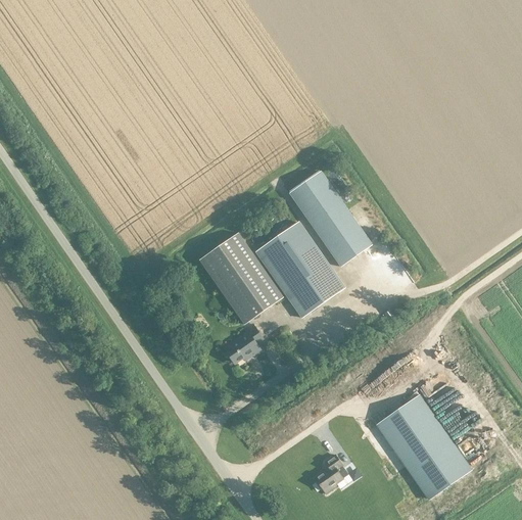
[(371,242),(331,186),(321,170),(289,191),(300,207),(340,265),(371,242)]
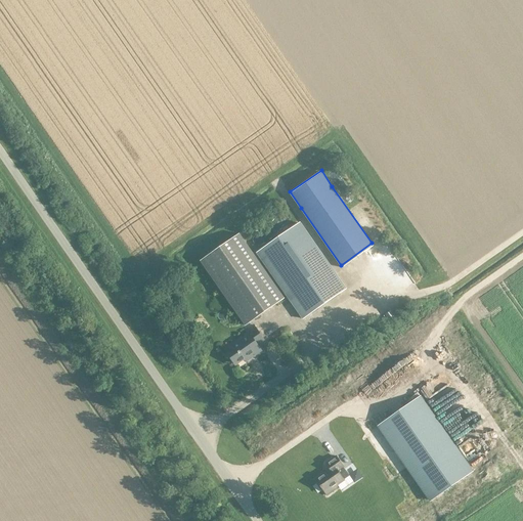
[(344,287),(298,221),(258,250),(303,315),(344,287)]
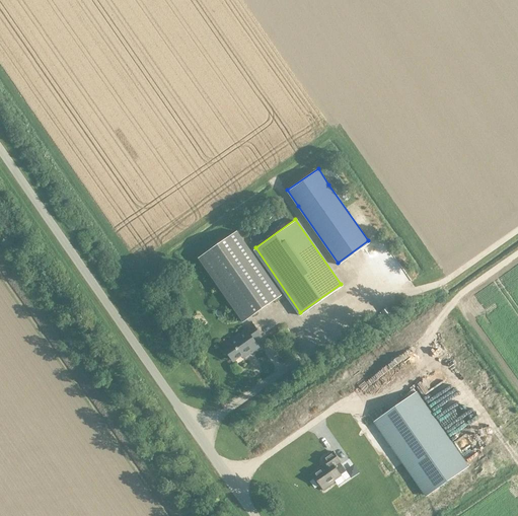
[(281,293),(236,229),(198,255),(242,319),(281,293)]
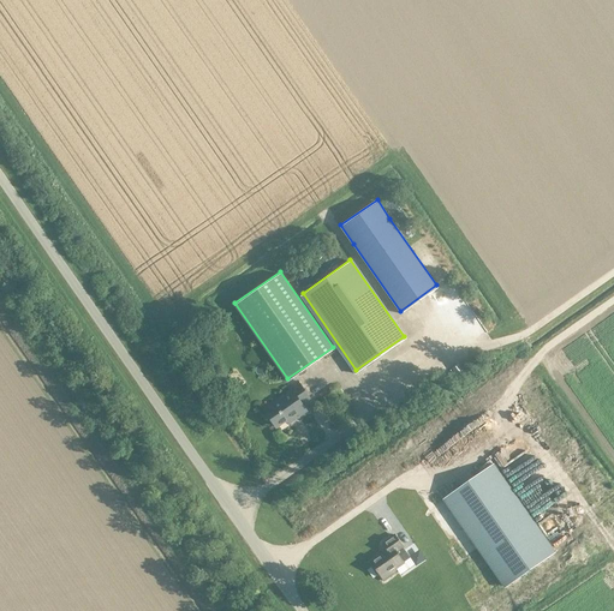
[(309,395),(297,378),(288,384),(290,387),(262,406),(269,417),(270,417),(273,417),(278,424),(288,417),(291,419),(298,414),(297,411),(304,406),(300,400),(309,395)]
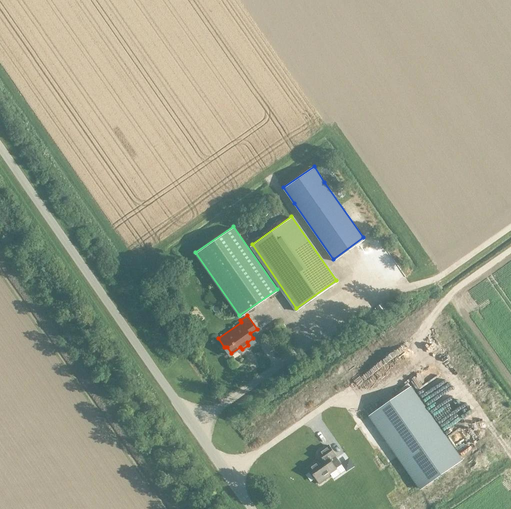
[(305,337),(312,334),(309,326),(302,329),(305,337)]
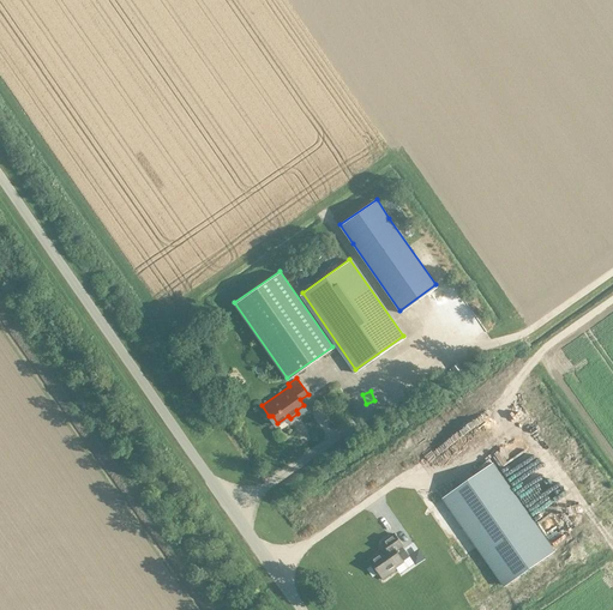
[(508,444),(494,452),(548,543),(562,536),(508,444)]
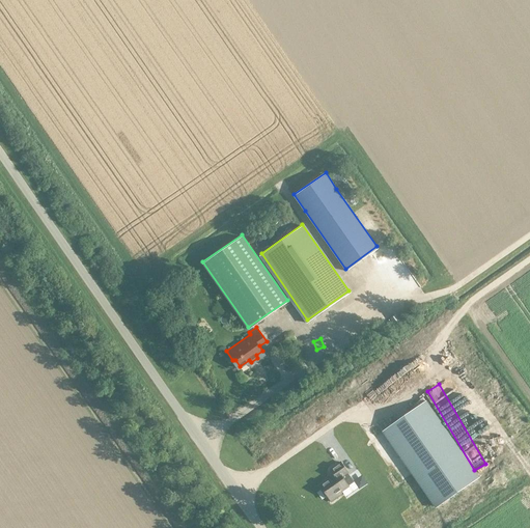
[(436,504),(477,475),(425,400),(384,429),(436,504)]
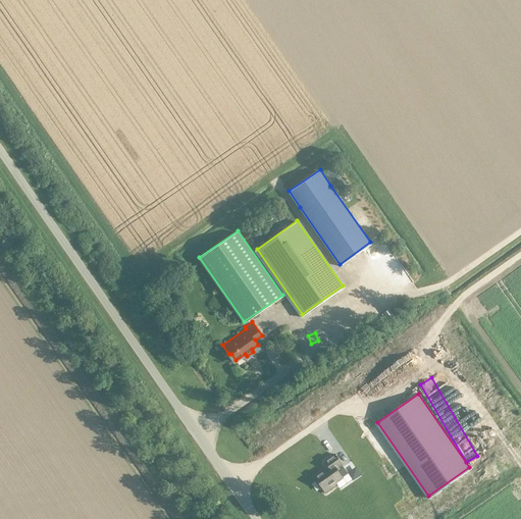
[(485,445),(495,438),(490,433),(482,440),(485,445)]
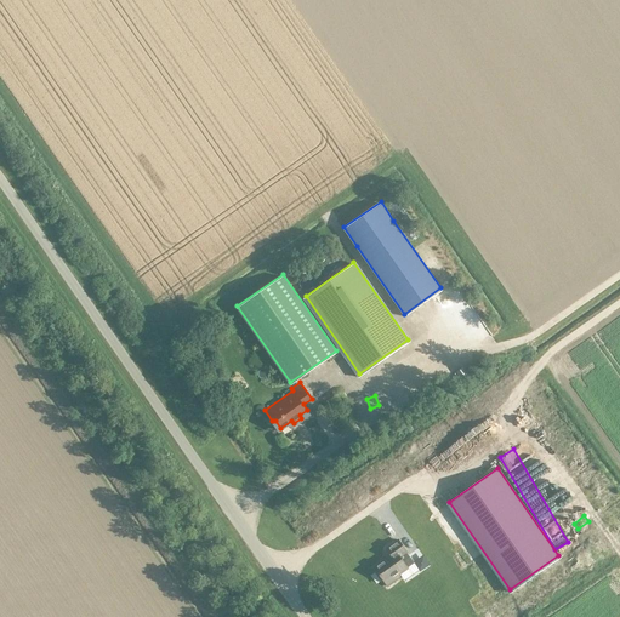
[(413,560),(407,550),(398,537),(386,546),(391,553),(374,565),(381,576),(380,576),(384,582),(385,581),(387,583),(400,573),(398,570),(405,565),(407,566),(407,565),(407,564),(413,560)]
